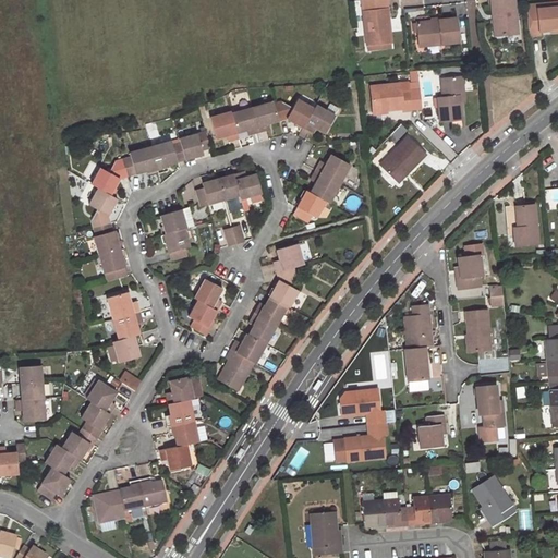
[(364,0),(368,44),(393,41),(389,0),(364,0)]
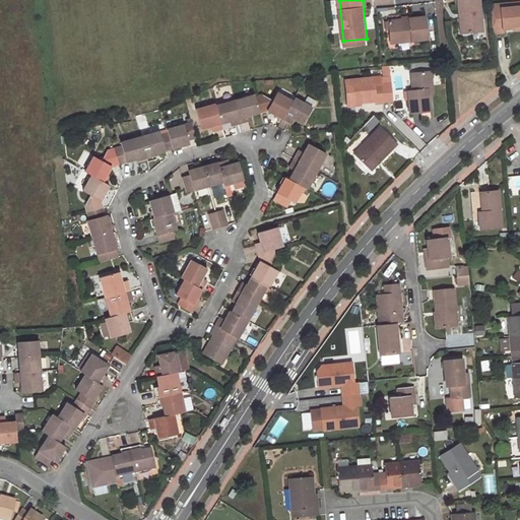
[(464,33),(483,30),(479,0),(457,0),(459,14),(463,13),(464,33)]
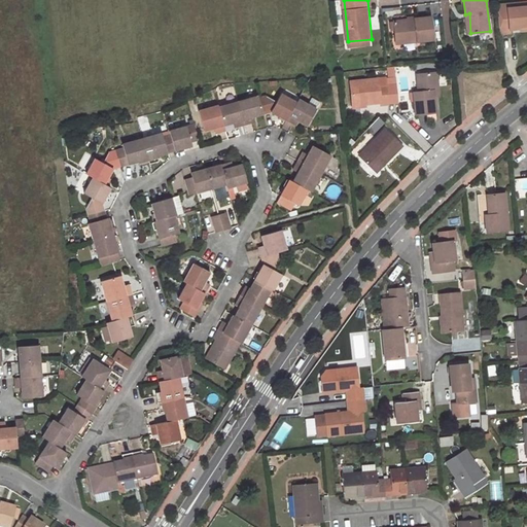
[(507,4),(497,5),(500,35),(511,33),(510,28),(520,27),(526,26),(526,5),(508,8),(507,4)]
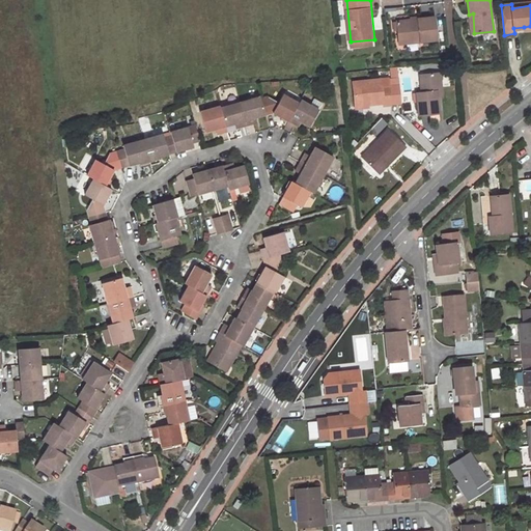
[(436,16),(398,20),(399,37),(419,35),(419,38),(438,36),(436,16)]
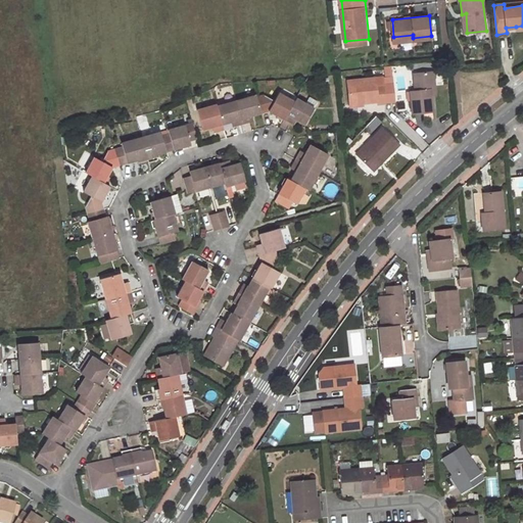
[(410,92),(412,112),(431,110),(430,96),(429,86),(434,86),(433,72),(414,74),(415,91),(410,92)]
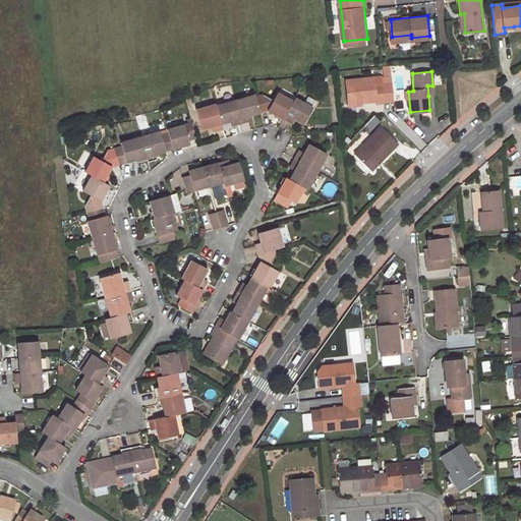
[(346,78),(348,102),(361,101),(377,99),(377,102),(384,101),(382,81),(374,82),(373,76),(346,78)]
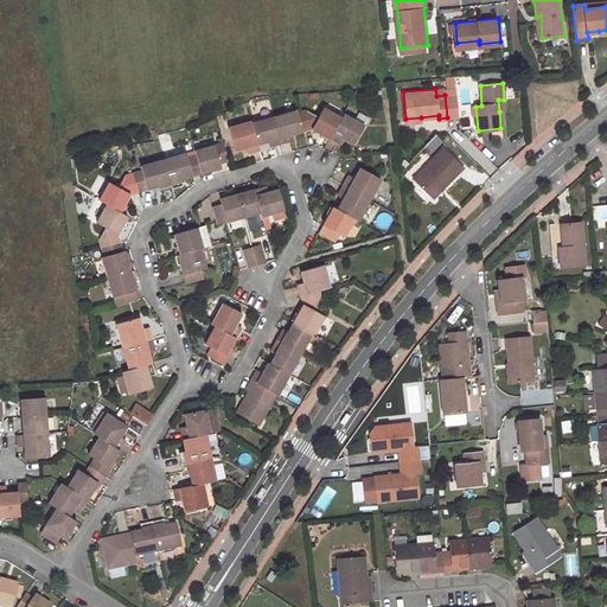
[(314,129),(331,139),(343,119),(324,108),(320,117),(308,110),(299,113),(305,132),(314,129)]
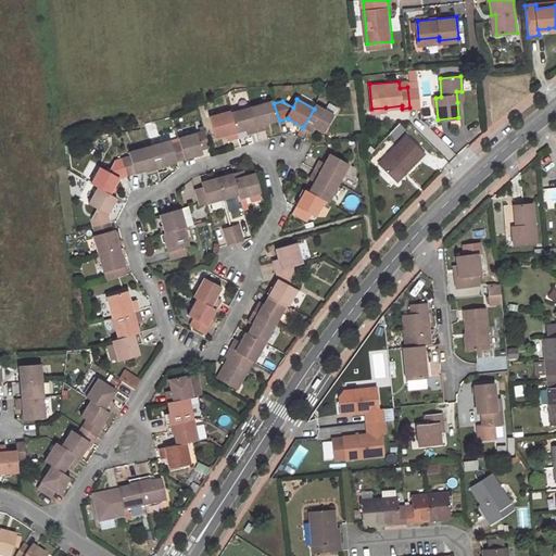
[(274,100),(252,106),(258,131),(269,128),(267,124),(279,121),(274,103),(274,100)]
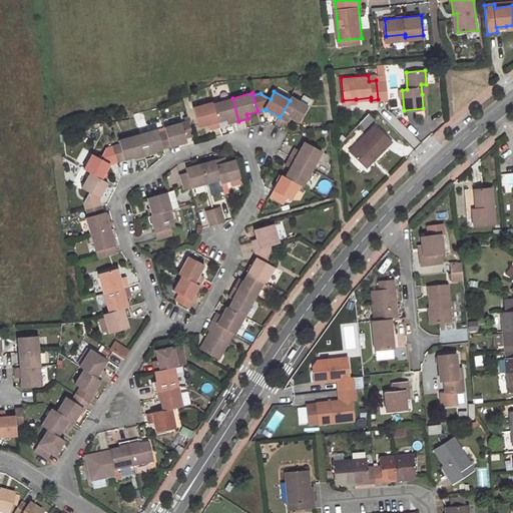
[(290,100),(280,117),(289,123),(292,118),(300,123),(309,106),(292,96),(290,100)]
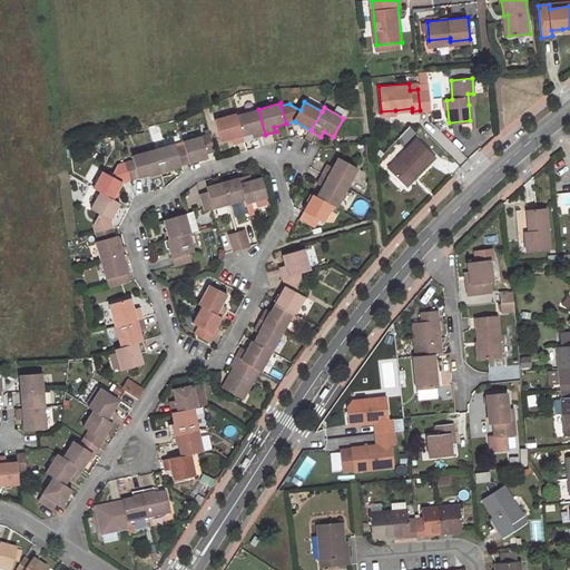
[(265,135),(258,109),(237,115),(243,136),(253,133),(254,138),(265,135)]
